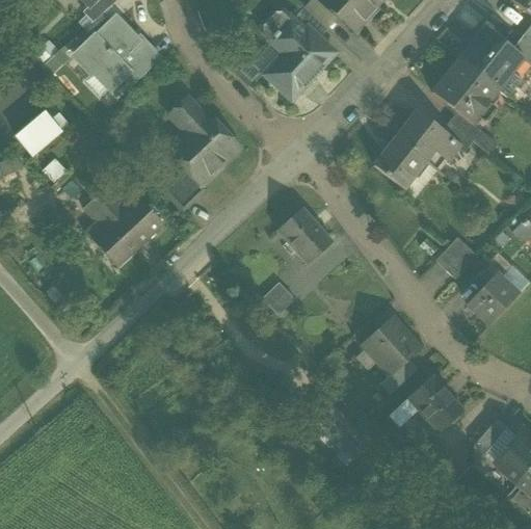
[(114,1),(113,0),(95,0),(89,5),(88,5),(84,9),(94,19),(114,1)]
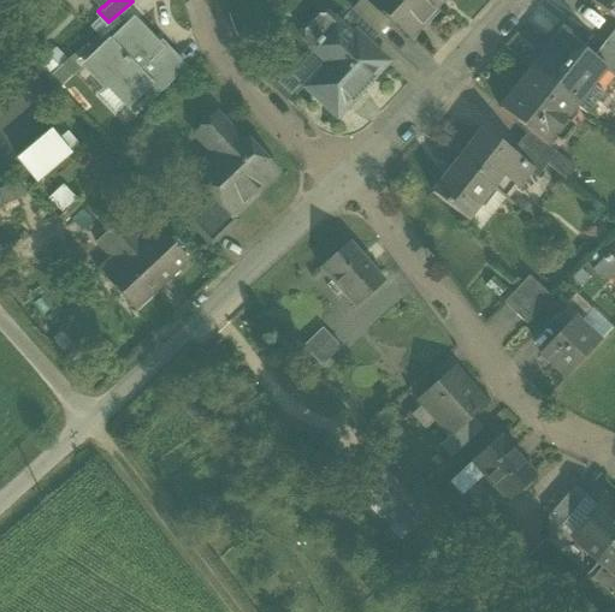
[(439,4),(436,0),(372,0),(411,35),(439,4)]
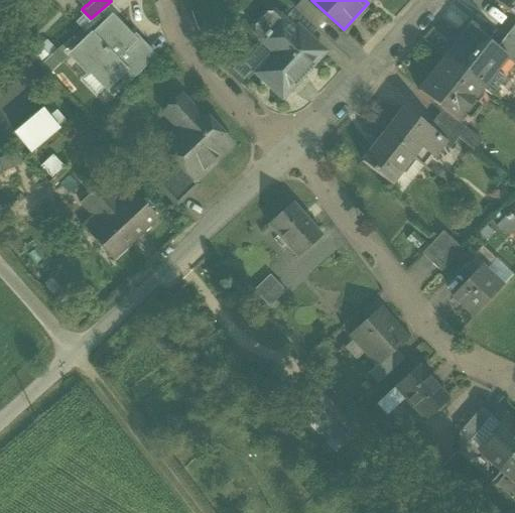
[(496,0),(514,14),(514,0),(496,0)]
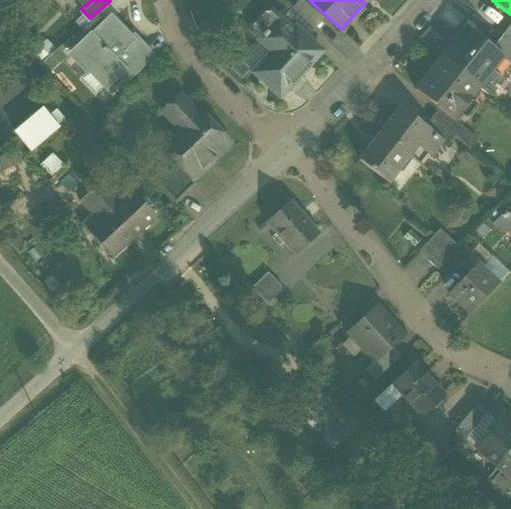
[(315,26),(292,6),(282,18),(302,37),(305,34),(306,35),(315,26)]
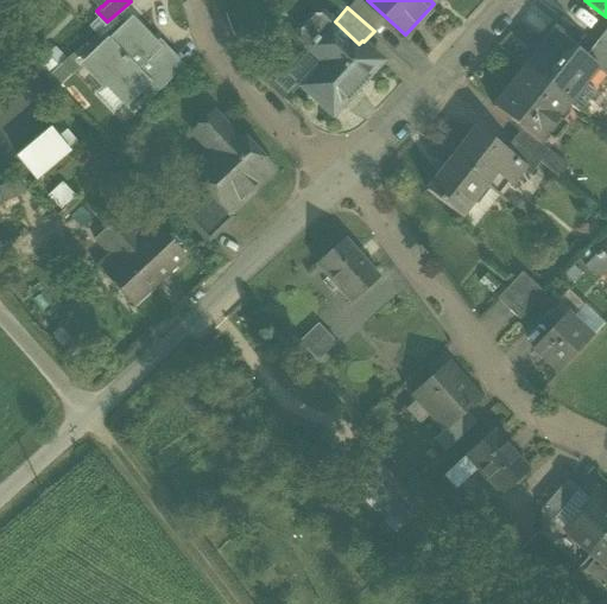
[(335,21),(330,18),(307,44),(323,61),(301,84),(333,114),(383,59),(364,42),(362,40),(359,44),(335,21)]
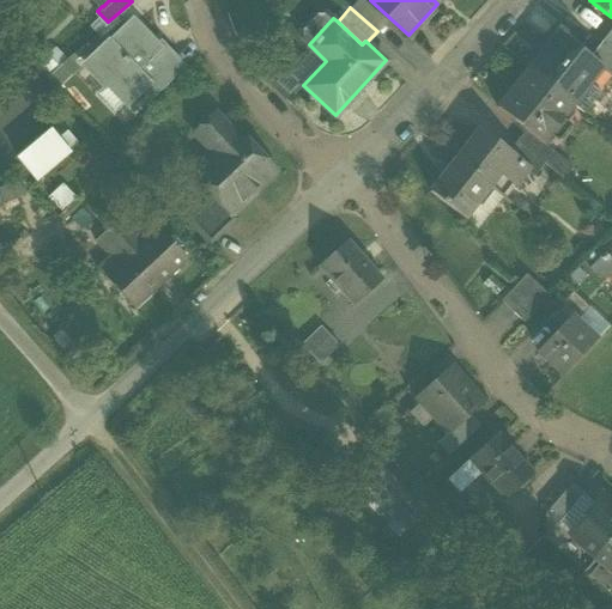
[(133,19),(110,42),(109,41),(90,59),(109,78),(105,81),(126,103),(145,85),(145,84),(170,59),(133,19)]
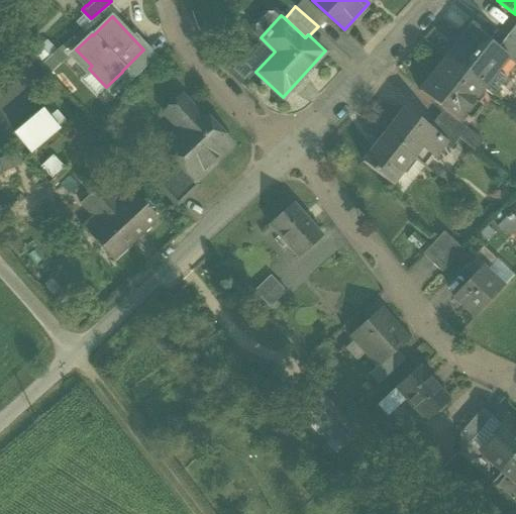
[(498,45),(471,25),(445,58),(483,88),(508,56),(509,55),(498,45)]
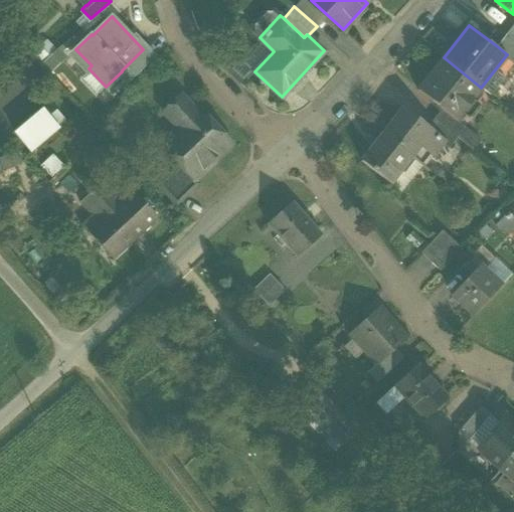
[(513,37),(506,32),(496,45),(507,54),(506,55),(509,57),(512,54),(513,55),(513,37)]
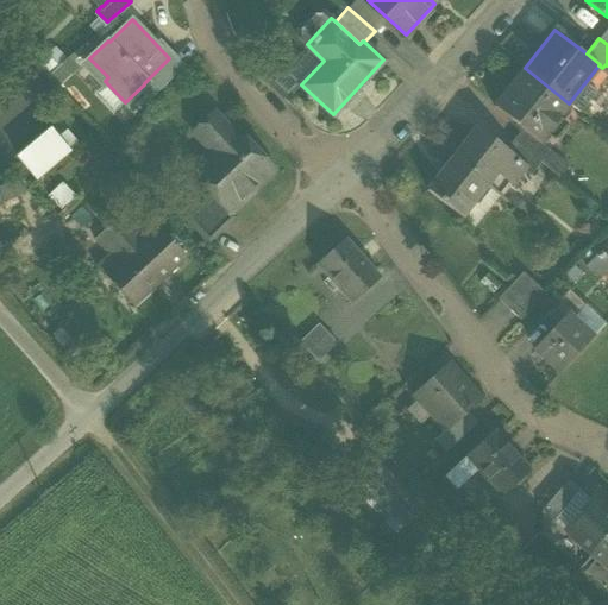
[(169,58),(144,83),(144,84),(154,94),(180,69),(169,58)]
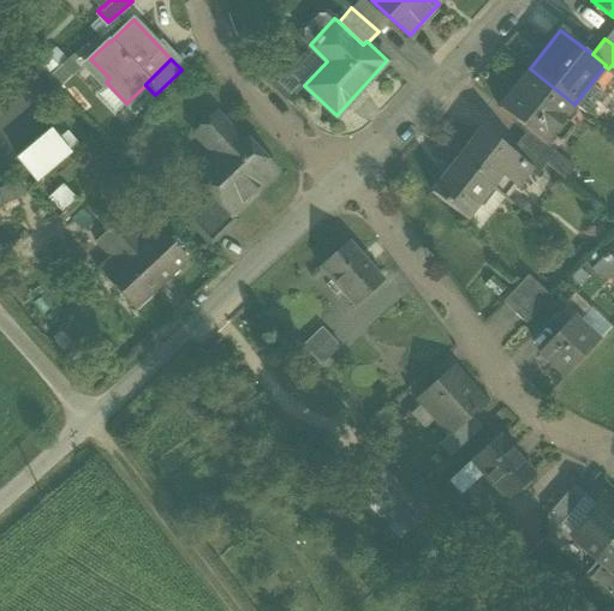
[(574,105),(530,69),(499,107),(529,131),(544,143),(544,142),(574,105)]
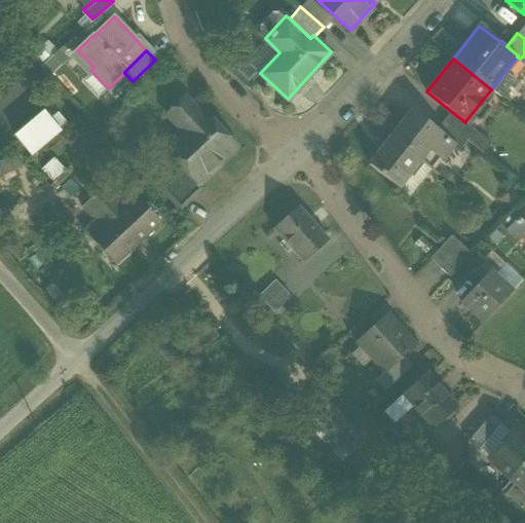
[(200,112),(189,100),(170,117),(182,131),(170,142),(181,154),(175,160),(180,165),(196,183),(197,182),(236,145),(203,110),(200,112)]
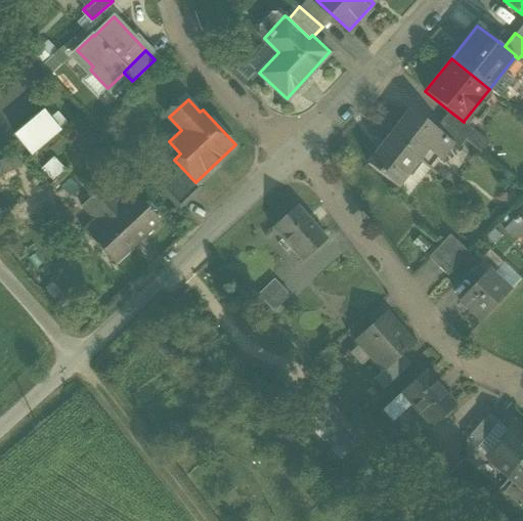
[(45,105),(15,133),(34,153),(63,126),(45,105)]
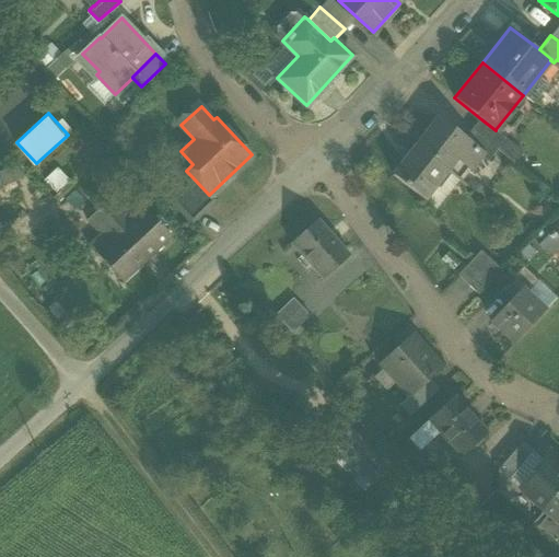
[(465,139),(438,117),(416,144),(447,169),(462,180),(481,154),(482,153),(465,139)]
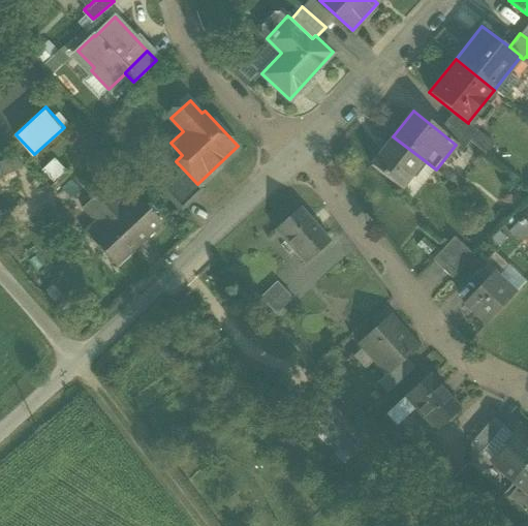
[(468,123),(455,113),(447,122),(469,140),(477,129),(468,122),(468,123)]
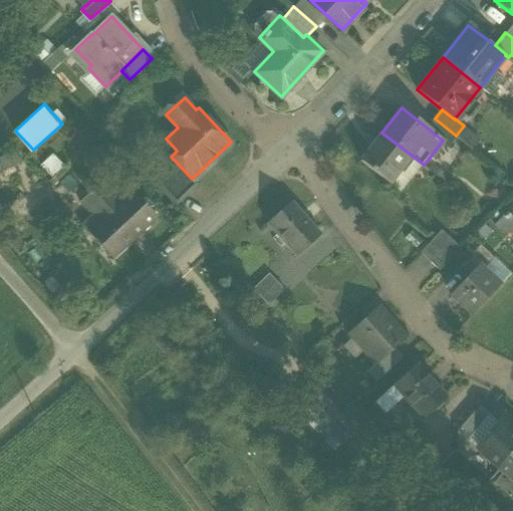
[(456,136),(435,118),(427,128),(443,141),(442,142),(448,147),(456,136)]
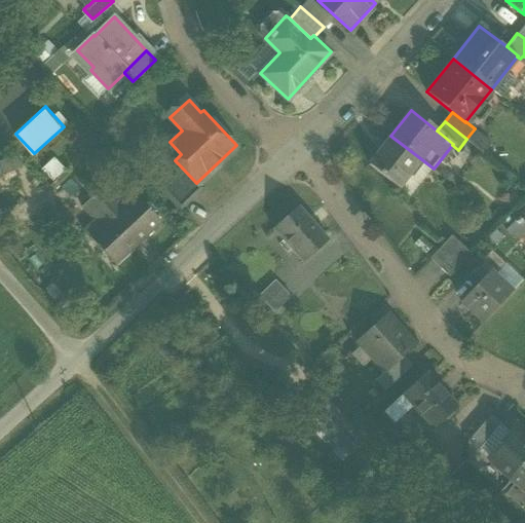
[(491,142),(475,128),(466,139),(483,152),(491,142)]
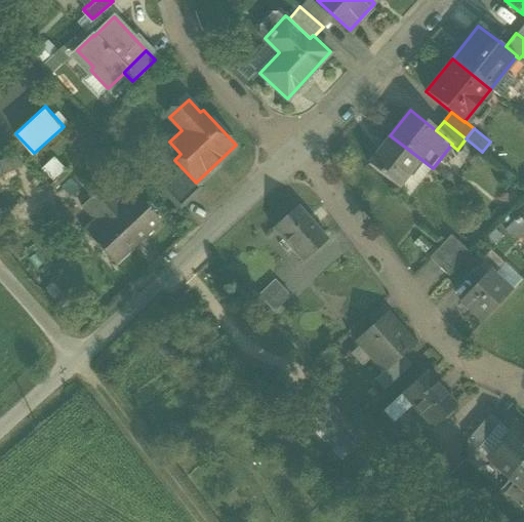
[(419,158),(390,135),(368,163),(397,186),(419,158)]
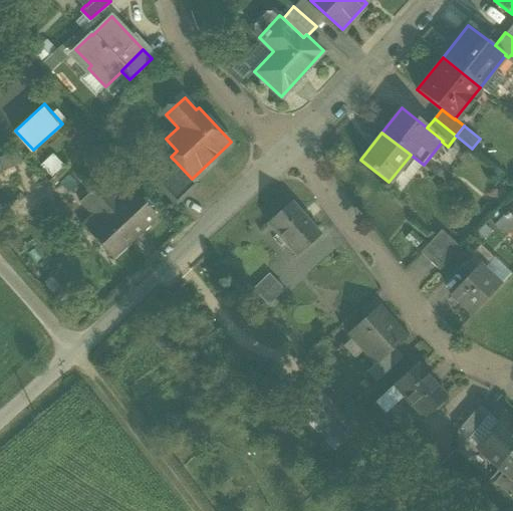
[(54,152),(41,162),(50,174),(63,164),(54,152)]
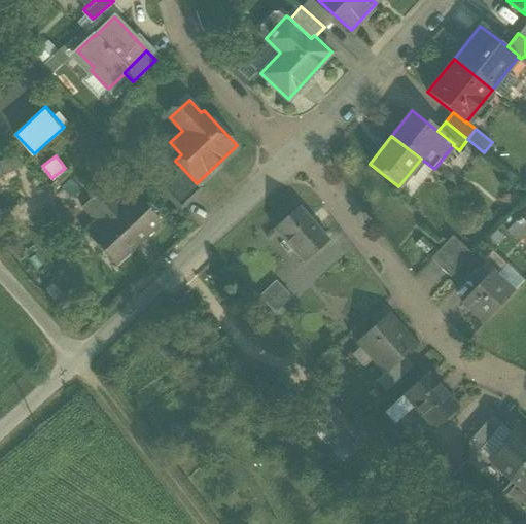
[(117,166),(97,183),(102,189),(114,177),(123,171),(117,166)]
